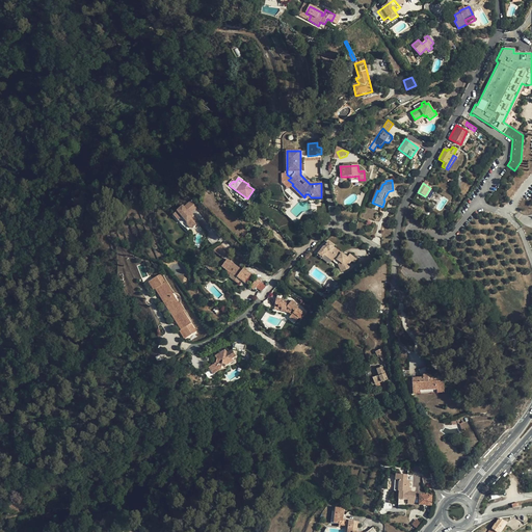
[(292,185),(290,187),(303,200),(304,197),(292,185)]
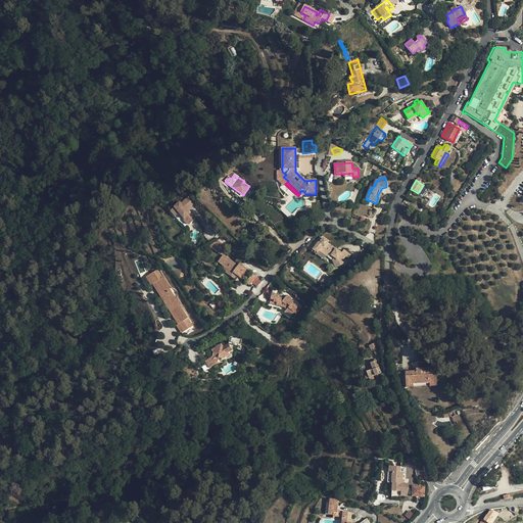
[(190,225),(196,219),(190,212),(188,209),(193,204),(188,198),(181,205),(180,204),(175,209),(179,214),(184,219),(190,225)]
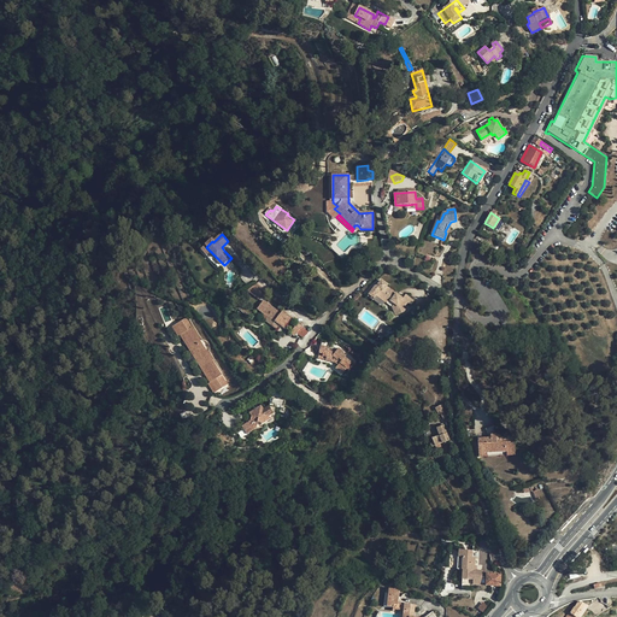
[(265,299),(270,293),(257,283),(247,291),(260,300),(263,297),(265,299)]
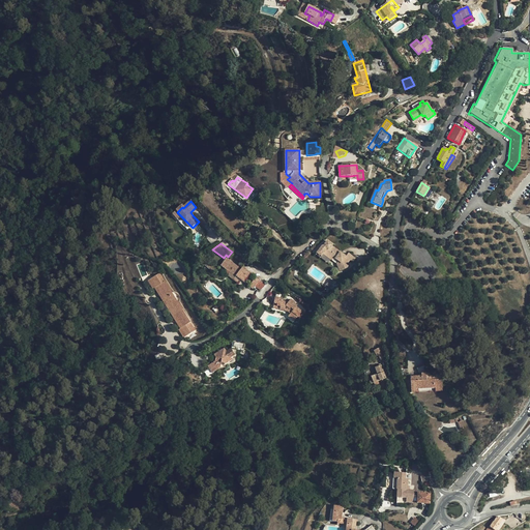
[(337,264),(340,271),(348,267),(347,264),(350,260),(353,262),(355,259),(349,254),(346,257),(332,246),(329,251),(327,248),(323,254),(331,260),(335,259),(339,261),(337,264)]
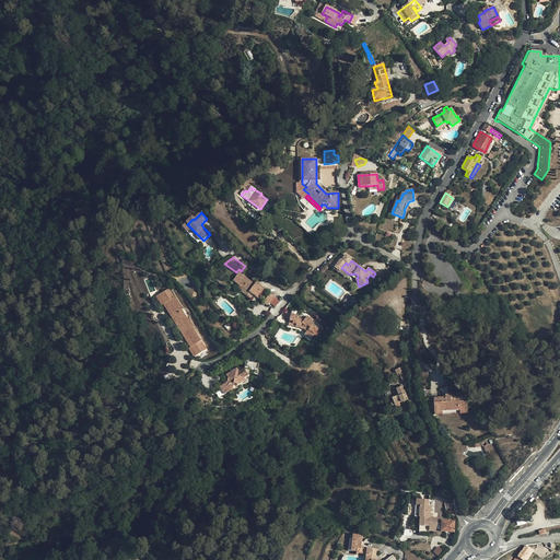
[(347,278),(350,275),(341,268),(339,271),(347,278)]
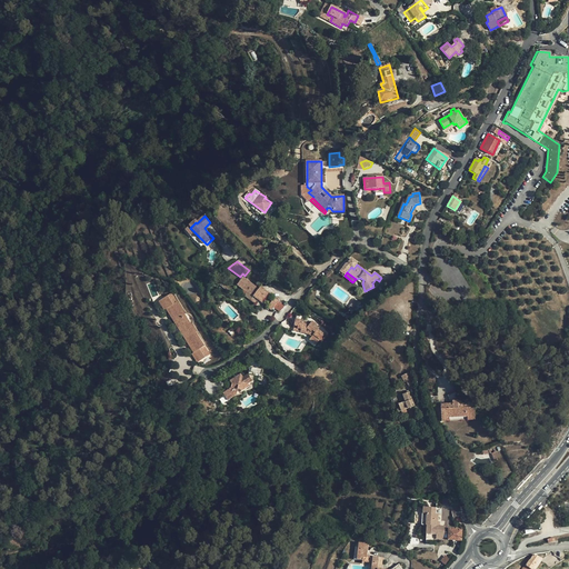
[(399,280),(393,275),(386,282),(390,288),(399,280)]
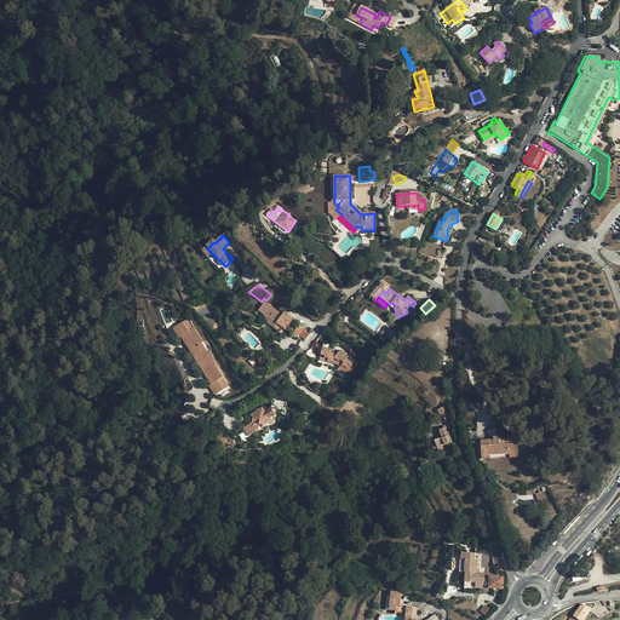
[(279,331),(282,327),(285,329),(293,320),(283,313),(282,315),(265,302),(258,310),(269,319),(265,321),(279,331)]
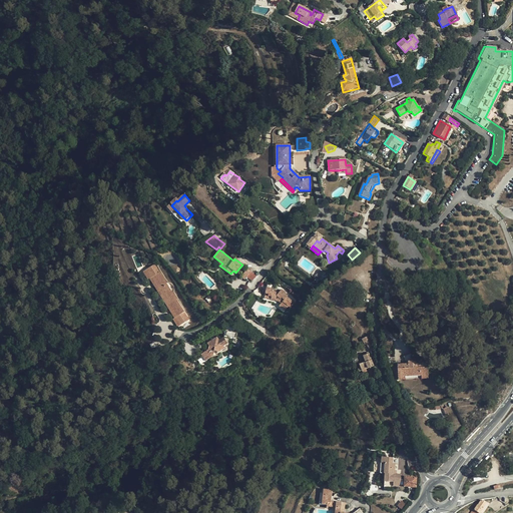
[(222,264),(213,257),(211,260),(219,266),(222,264)]
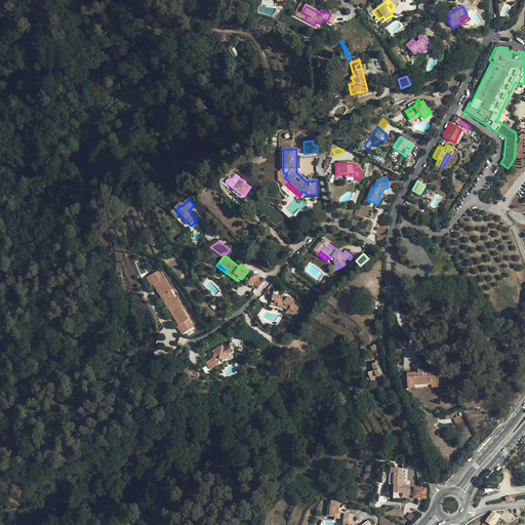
[(151,275),(150,276),(155,283),(154,284),(157,289),(158,288),(166,301),(165,303),(168,307),(169,307),(177,320),(176,320),(179,325),(180,324),(186,332),(194,326),(159,270),(151,275)]
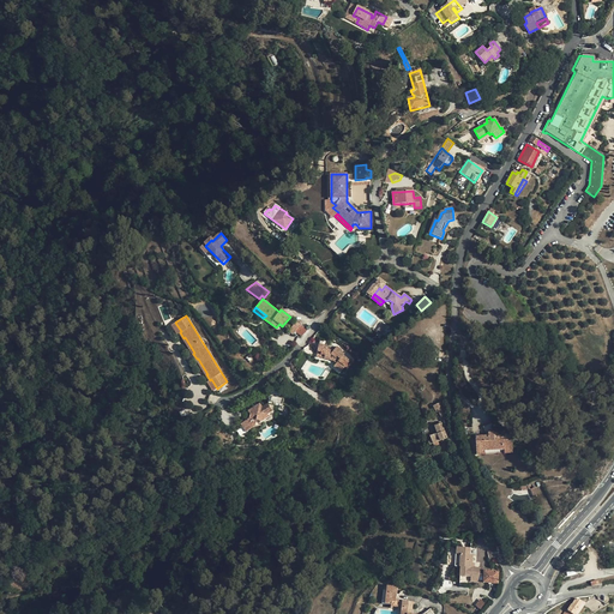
[(289,331),(293,335),(301,325),(296,321),(289,331)]
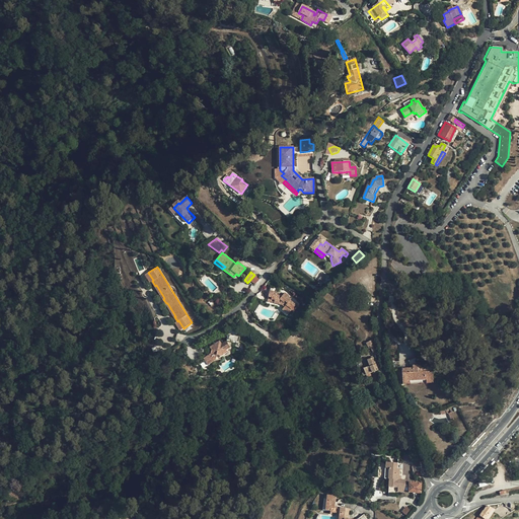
[(180,330),(183,328),(178,320),(177,321),(174,316),(175,316),(167,303),(166,303),(163,299),(164,298),(156,285),(155,286),(152,281),(153,280),(148,273),(145,274),(180,330)]
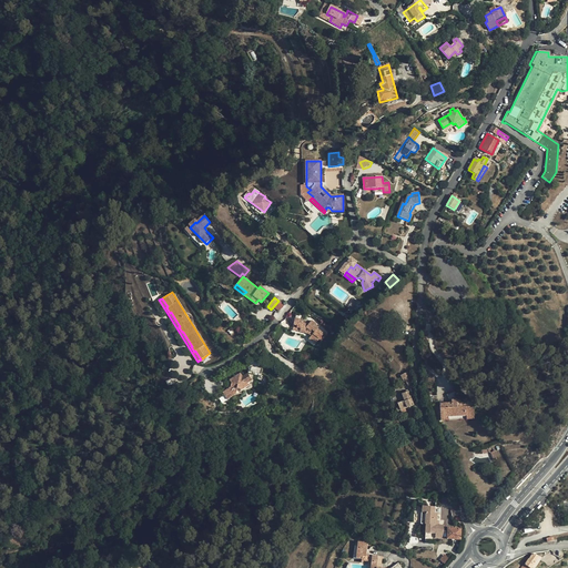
[(317,330),(318,327),(315,325),(316,324),(312,321),(310,323),(306,322),(306,323),(302,322),(303,320),(295,318),(293,326),(301,328),(300,332),(308,333),(310,332),(313,334),(312,335),(308,338),(315,344),(320,340),(322,342),(325,336),(322,334),(323,333),(317,330)]
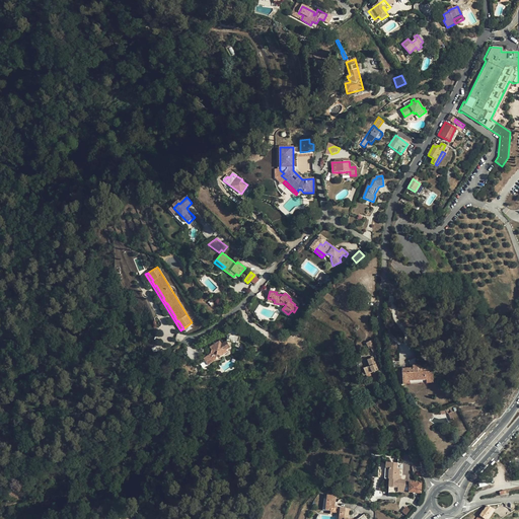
[(227,342),(231,342),(233,343),(234,341),(236,342),(236,343),(238,344),(241,331),(229,329),(228,335),(229,335),(228,340),(227,340),(227,342)]
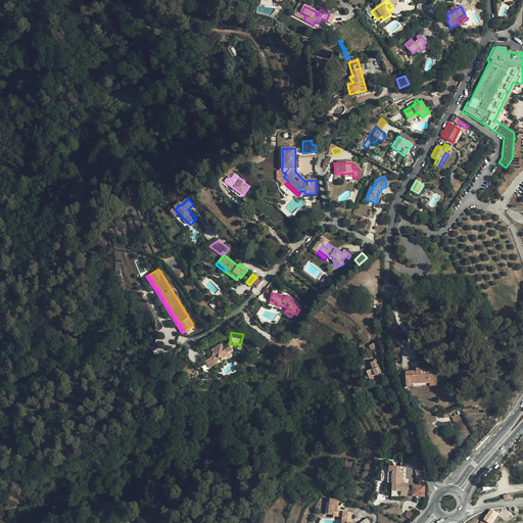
[(375,342),(369,346),(371,349),(373,348),(374,350),(376,355),(381,352),(375,342)]
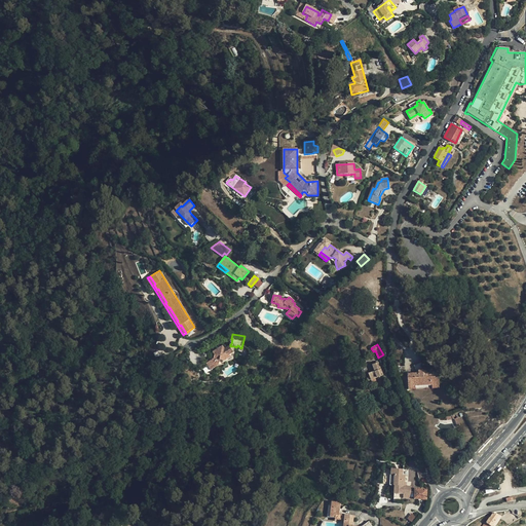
[(230,346),(225,349),(224,348),(222,349),(220,352),(215,351),(213,352),(215,355),(214,359),(207,363),(211,370),(223,363),(222,361),(229,355),(228,354),(234,350),(234,346),(230,346)]
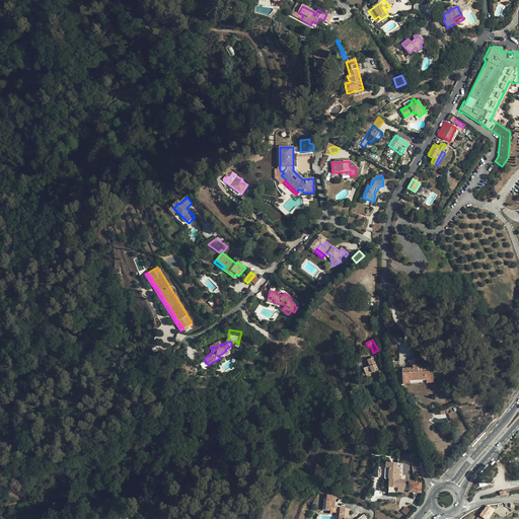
[(409,361),(412,369),(413,368),(413,366),(421,366),(421,365),(419,356),(416,357),(417,357),(409,361)]
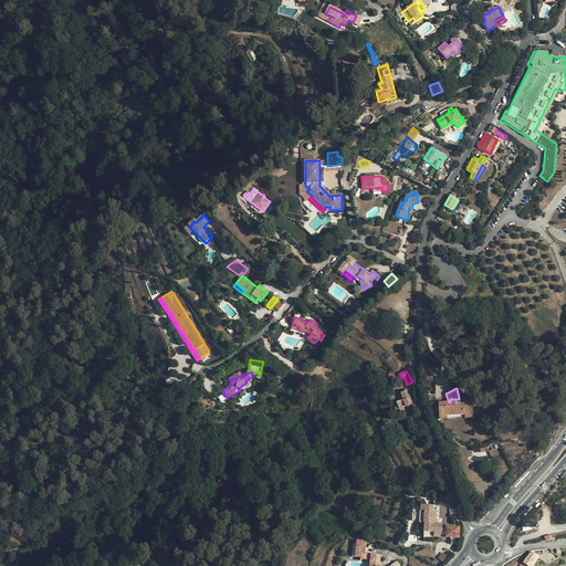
[(412,404),(407,390),(400,392),(402,400),(396,402),(398,406),(399,409),(404,407),(412,404)]
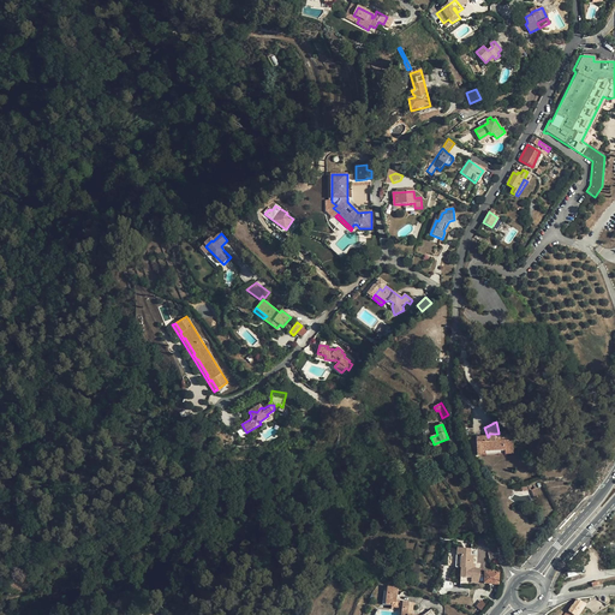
[(477,453),(485,452),(505,451),(513,451),(513,435),(499,436),(499,434),(489,434),(489,436),(488,437),(476,437),(477,453)]
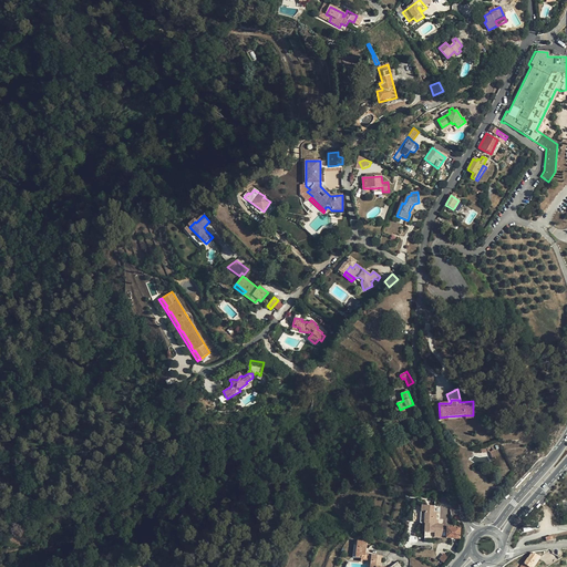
[(434,506),(422,505),(421,517),(424,517),(424,524),(425,524),(430,524),(429,533),(434,533),(434,537),(443,537),(443,524),(439,524),(436,524),(436,519),(436,512),(433,512),(434,506)]
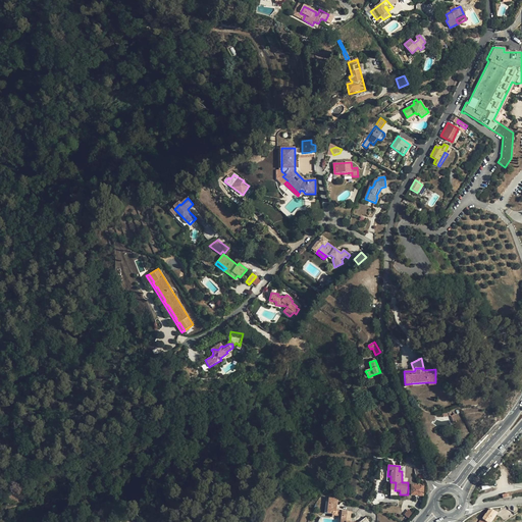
[(424,486),(411,485),(411,496),(423,496),(424,486)]
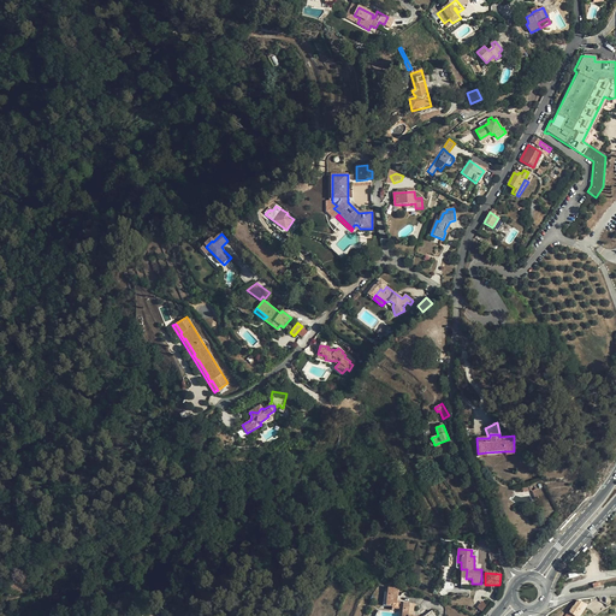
[(398,590),(389,588),(388,593),(386,605),(392,606),(392,609),(394,609),(400,609),(401,603),(397,602),(398,590)]
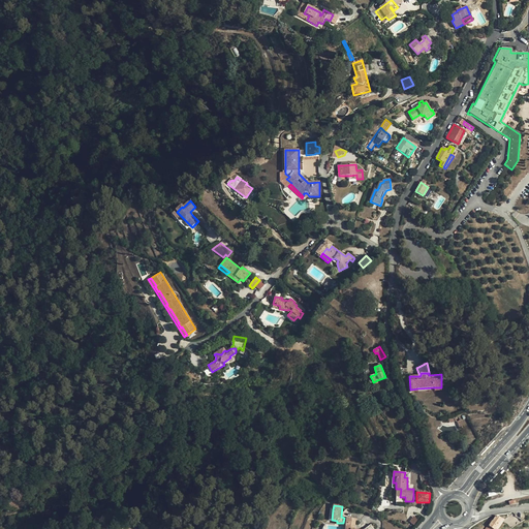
[(492,528),(494,528),(501,520),(496,516),(493,521),(492,521),(489,526),(492,528)]
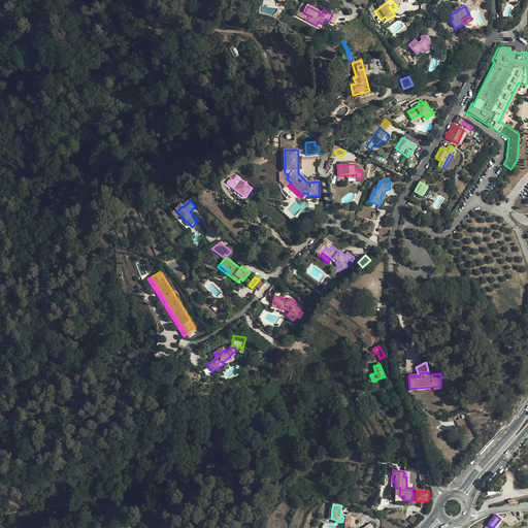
[(419,520),(413,516),(408,521),(414,525),(419,520)]
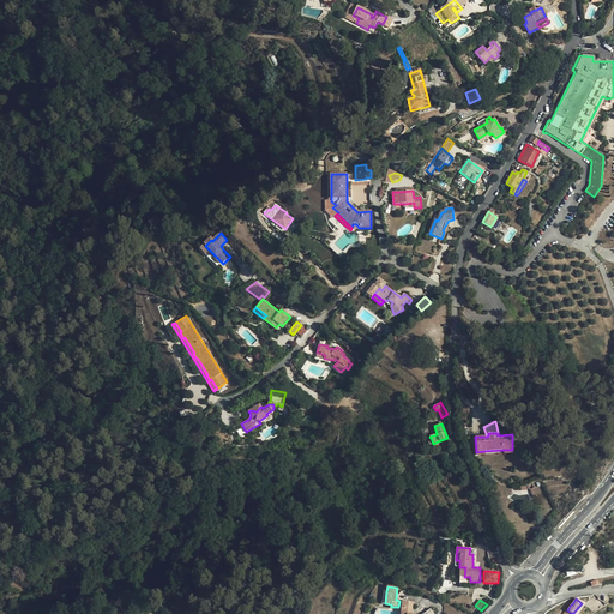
[(411,613),(413,602),(403,601),(402,608),(401,613),(434,613),(431,608),(423,613),(422,613),(411,613)]
